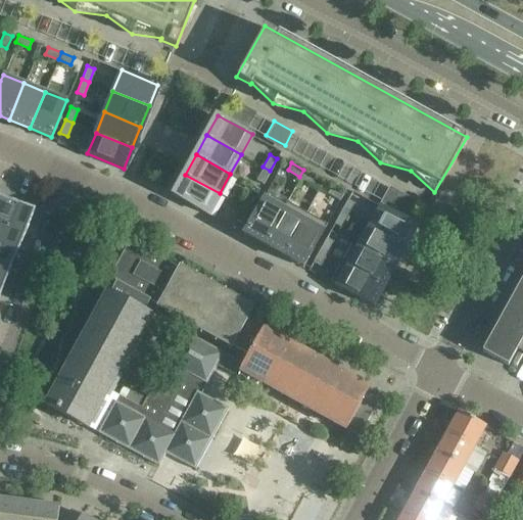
[(263,183),(270,171),(263,167),(255,179),(263,183)]
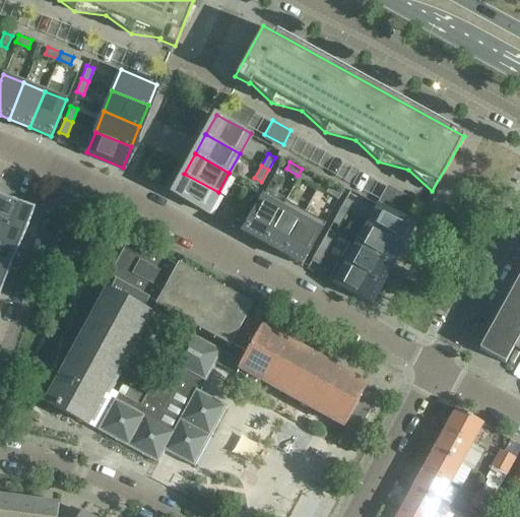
[(298,176),(310,183),(314,176),(302,169),(298,176)]
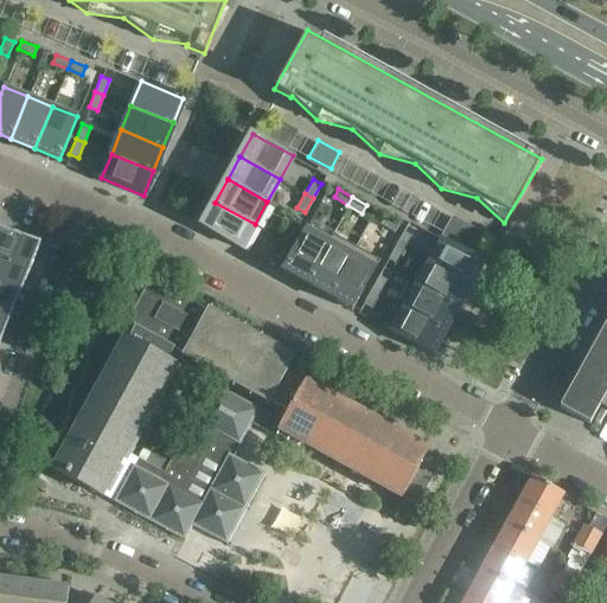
[(317,207),(324,212),(328,204),(320,199),(317,207)]
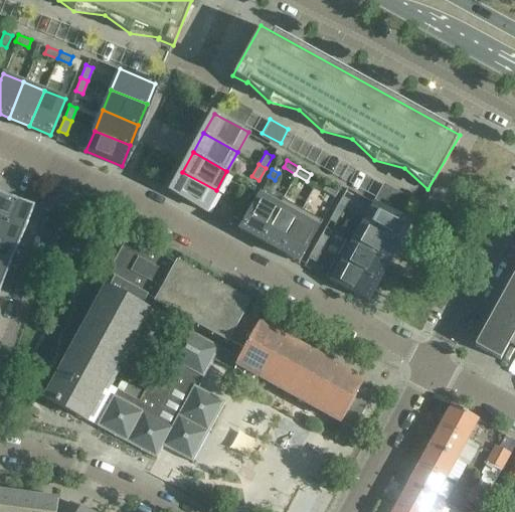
[(216,190),(182,172),(171,191),(205,210),(216,190)]
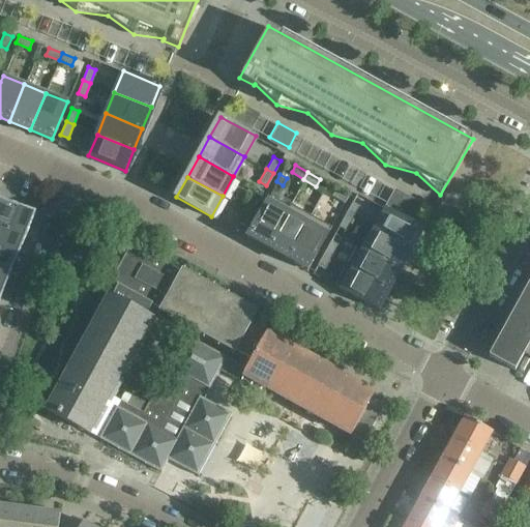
[(335,187),(331,195),(344,202),(348,195),(335,187)]
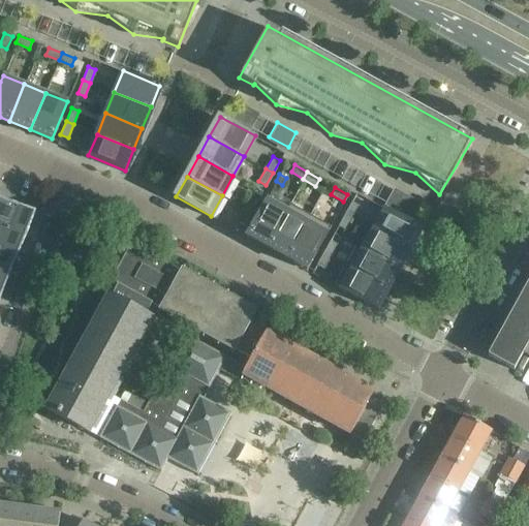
[(0,195),(0,221),(27,231),(35,211),(0,195)]
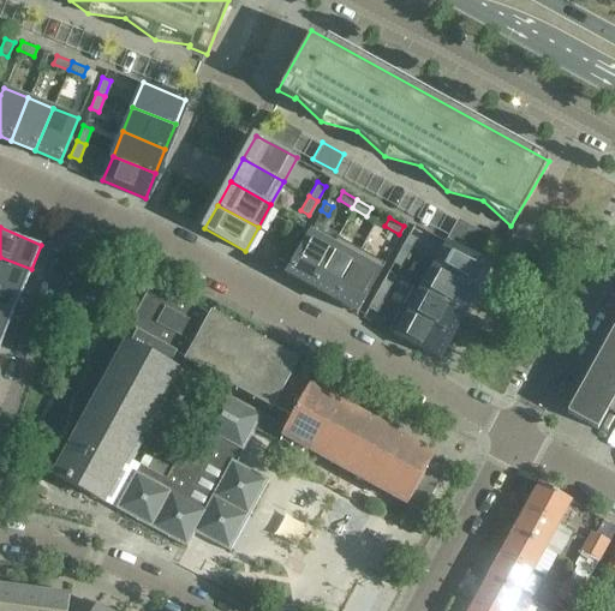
[(300,232),(292,227),(284,241),(292,246),(300,232)]
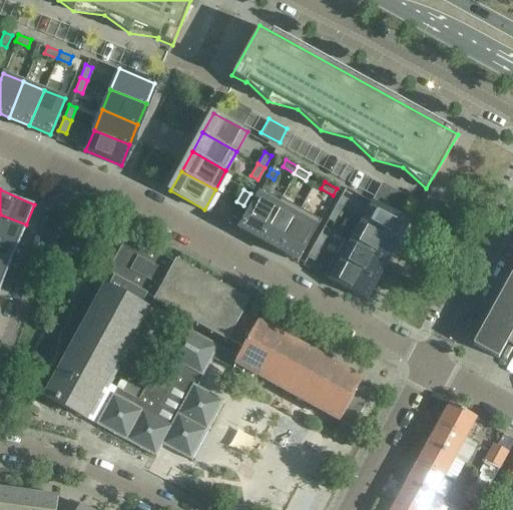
[(258,192),(239,226),(259,236),(282,196),(281,195),(277,202),(258,192)]
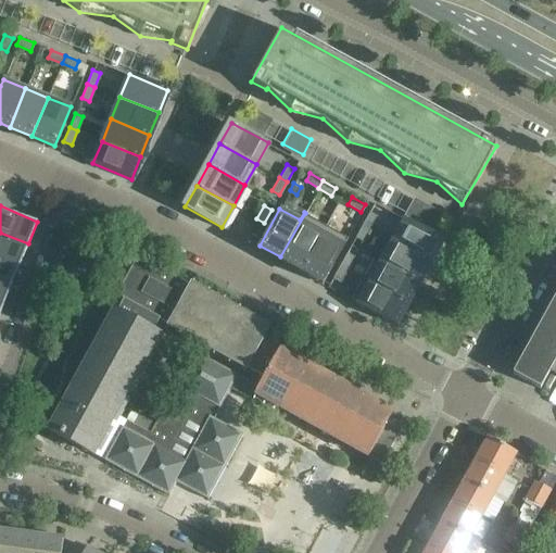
[(369,210),(363,223),(370,227),(377,214),(369,210)]
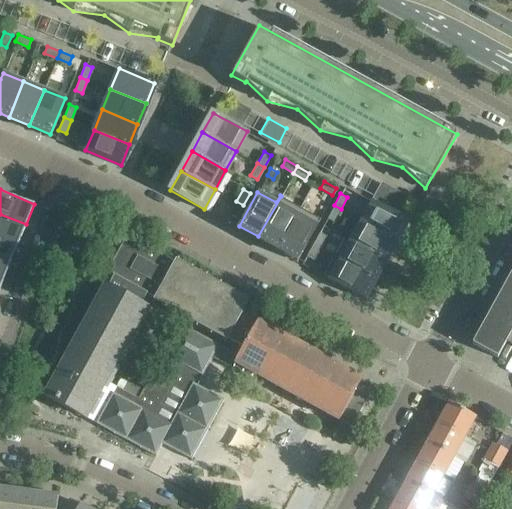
[(300,206),(281,196),(258,236),(278,247),(300,206)]
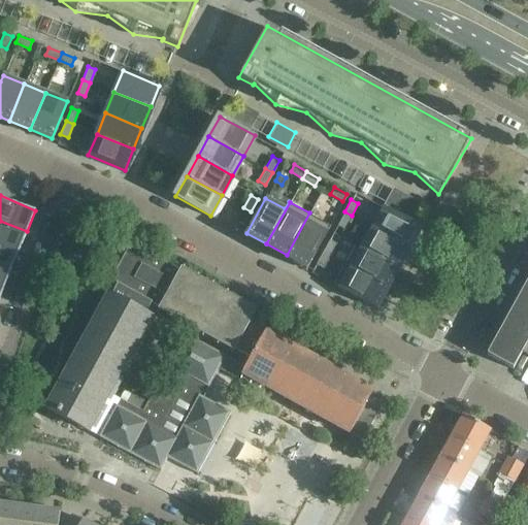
[(420,227),(377,203),(366,224),(408,247),(420,227)]
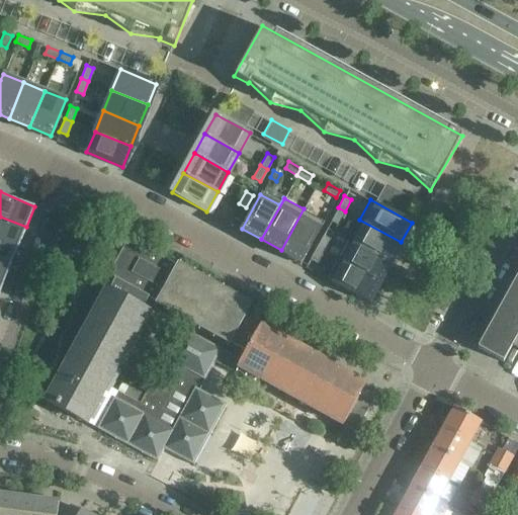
[(239,219),(246,207),(239,203),(232,216),(239,219)]
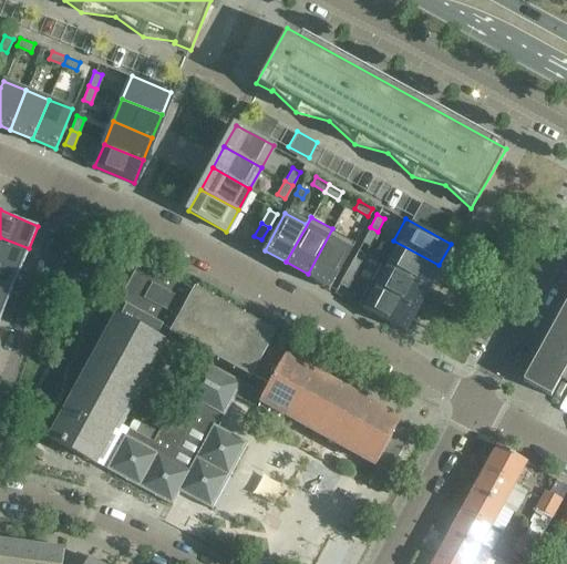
[(362,241),(370,245),(378,232),(370,227),(362,241)]
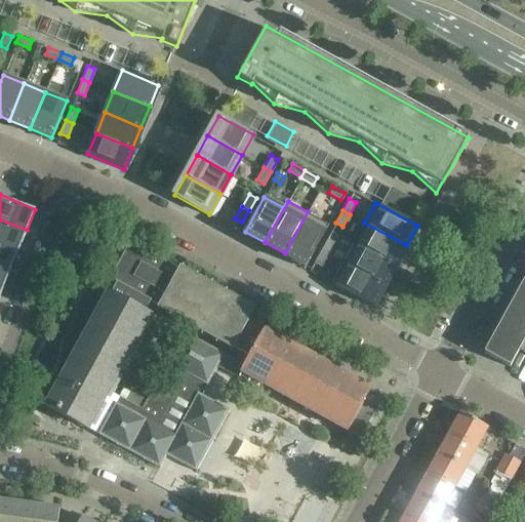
[(328,223),(308,211),(285,253),(305,265),(328,223)]
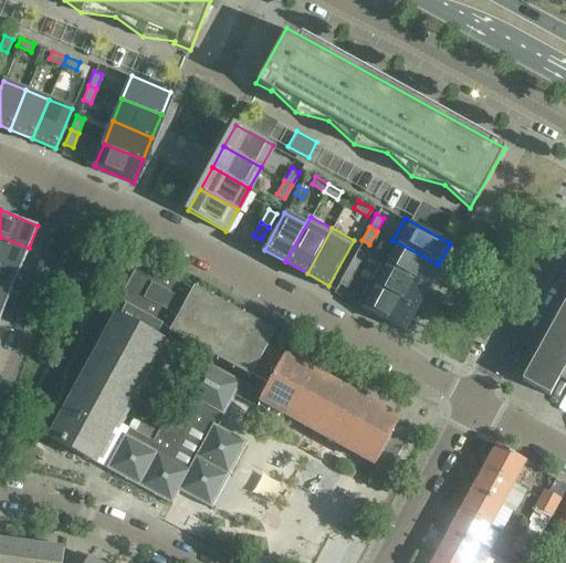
[(0,237),(0,262),(19,270),(29,248),(0,237)]
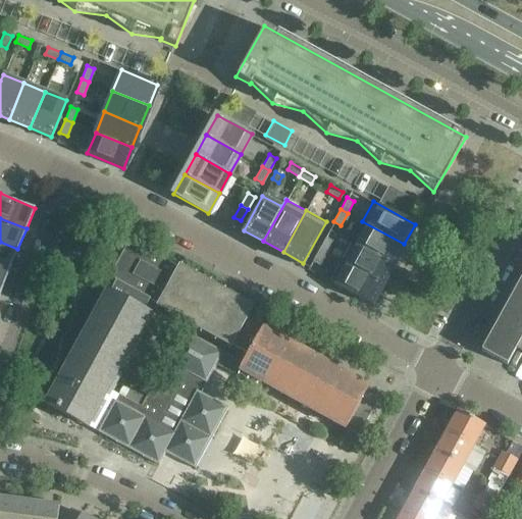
[(362,221),(351,241),(393,264),(404,244),(362,221)]
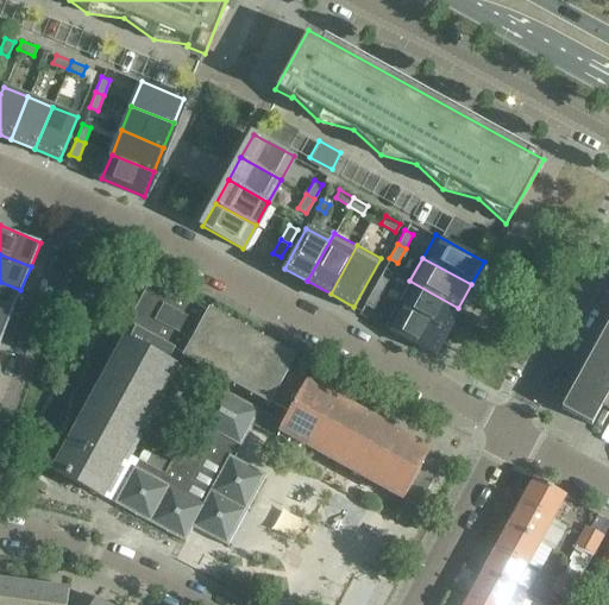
[(388,279),(380,275),(372,289),(381,294),(388,279)]
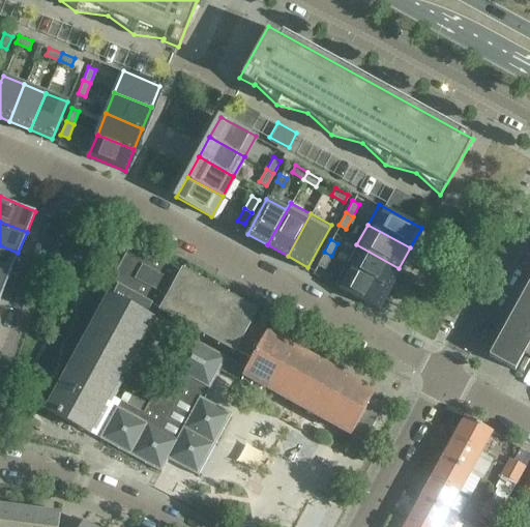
[(256,310),(130,240),(110,279),(117,284),(112,294),(109,293),(47,407),(89,431),(110,392),(151,316),(145,313),(151,301),(252,357),(266,331),(267,329),(249,320),(256,310)]
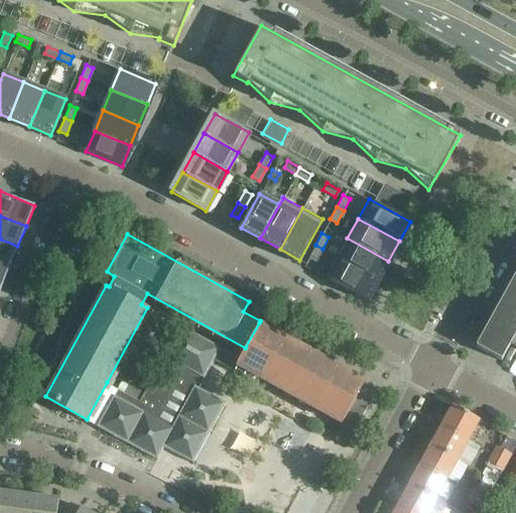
[(377,280),(388,261),(347,238),(337,258),(377,280)]
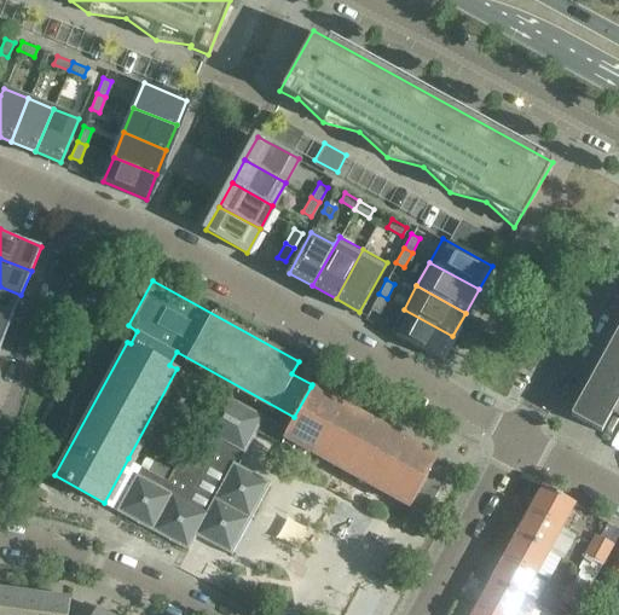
[(0,286),(0,314),(11,319),(21,295),(0,286)]
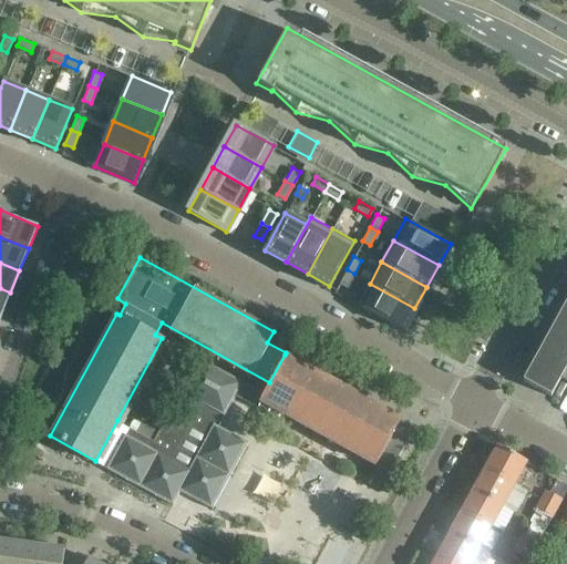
[(354,274),(347,269),(339,283),(347,287),(354,274)]
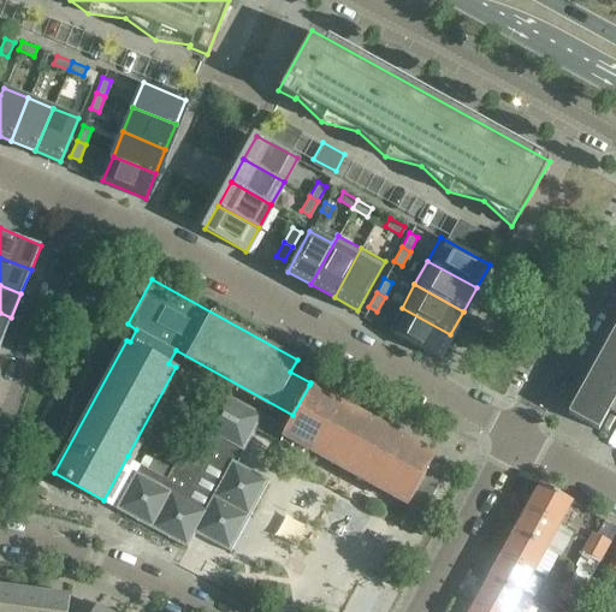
[(438,357),(450,334),(402,308),(389,331),(438,357)]
